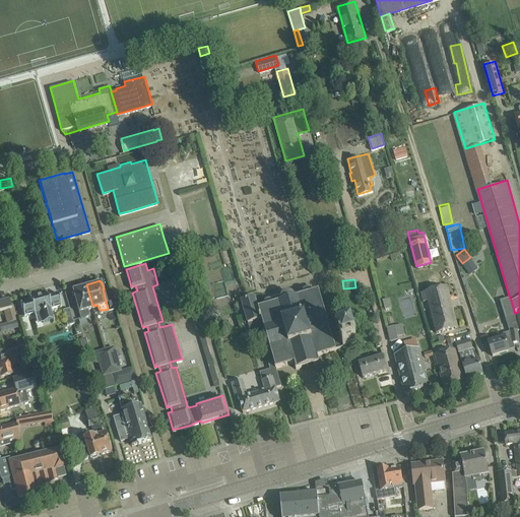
[(92,306),(86,284),(80,285),(80,284),(74,286),(74,287),(72,288),(80,317),(85,315),(87,314),(88,312),(88,311),(87,307),(92,306)]
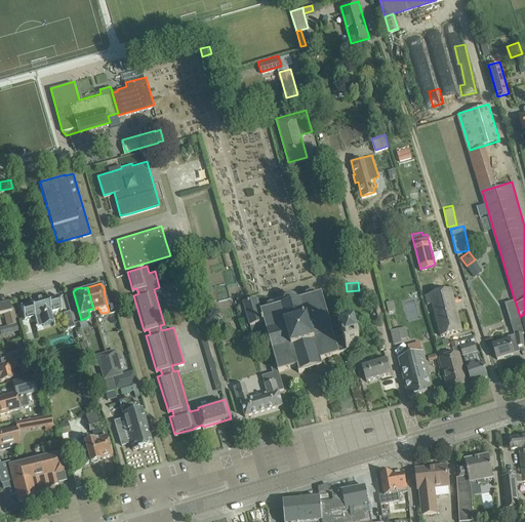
[(432,302),(441,334),(461,328),(450,287),(425,293),(427,303),(432,302)]
